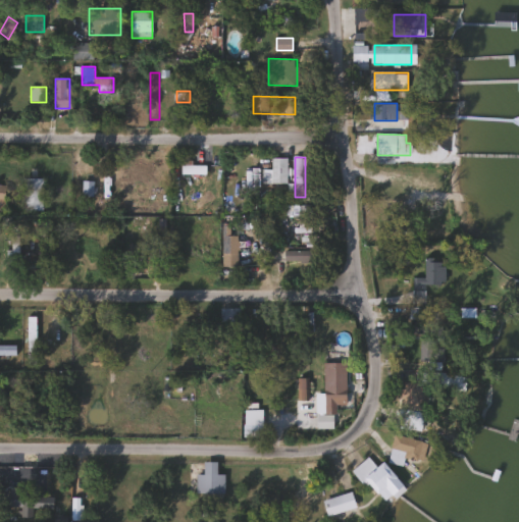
[(288,158),(288,184),(263,184),(263,169),(272,169),(272,158),(288,158)]
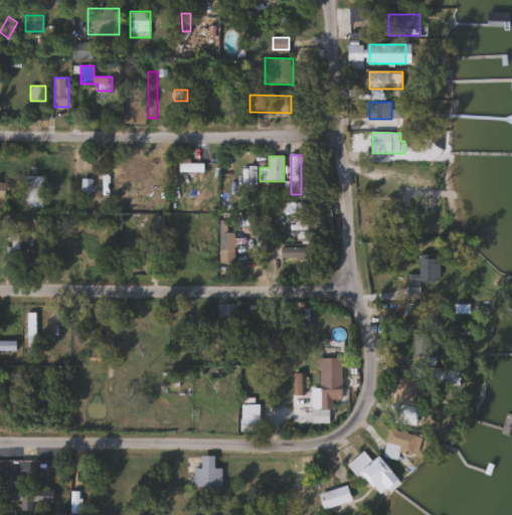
[(43,176),(43,207),(24,207),(24,176),(43,176)]
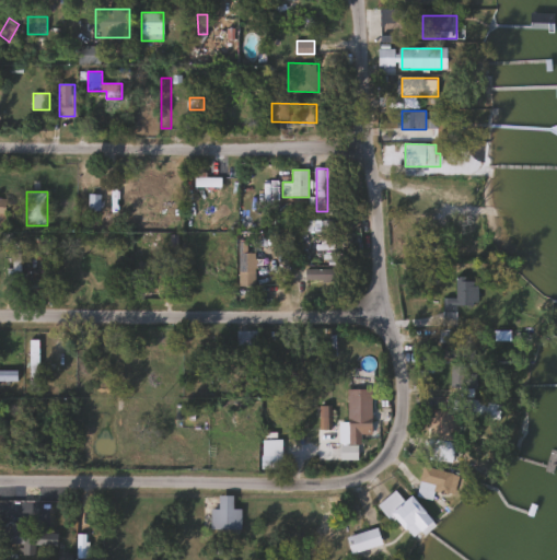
[(147,195),(147,208),(138,208),(138,195),(147,195)]
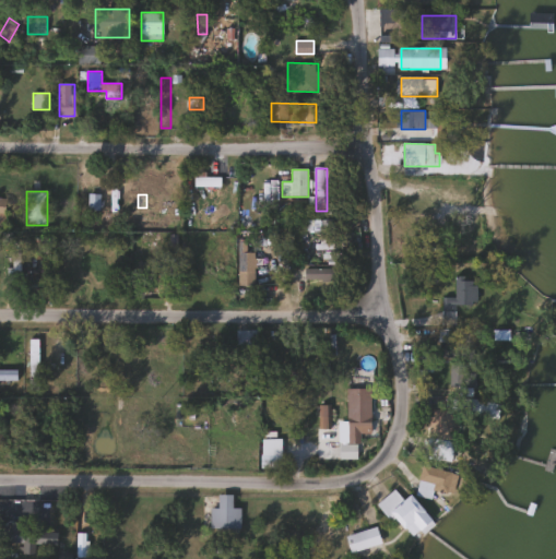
[(182,244),(186,271),(174,273),(170,245),(182,244)]
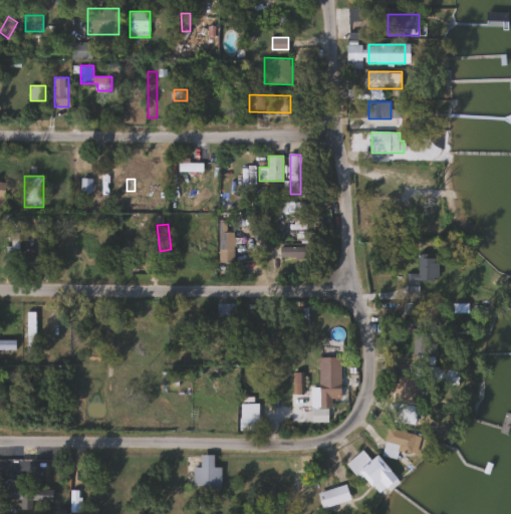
[(235,232),(235,249),(220,249),(220,232),(235,232)]
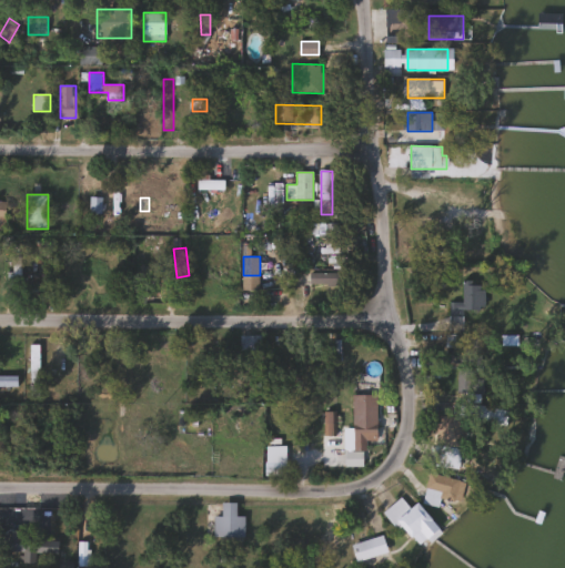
[(430,271),(430,284),(413,284),(413,271),(430,271)]
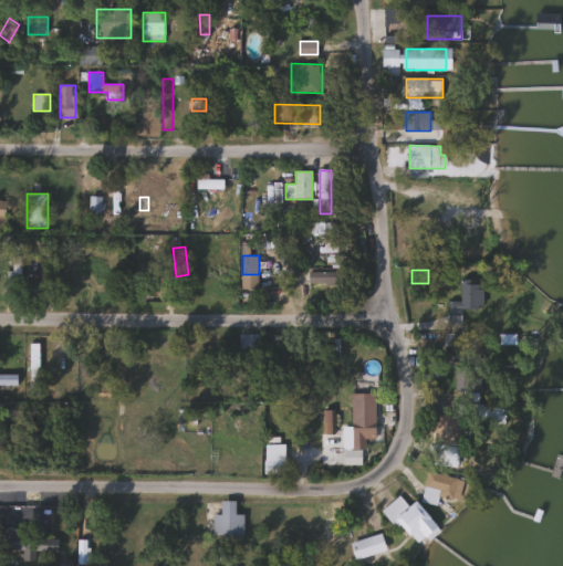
[(41,345),(32,345),(32,396),(41,396),(41,345)]
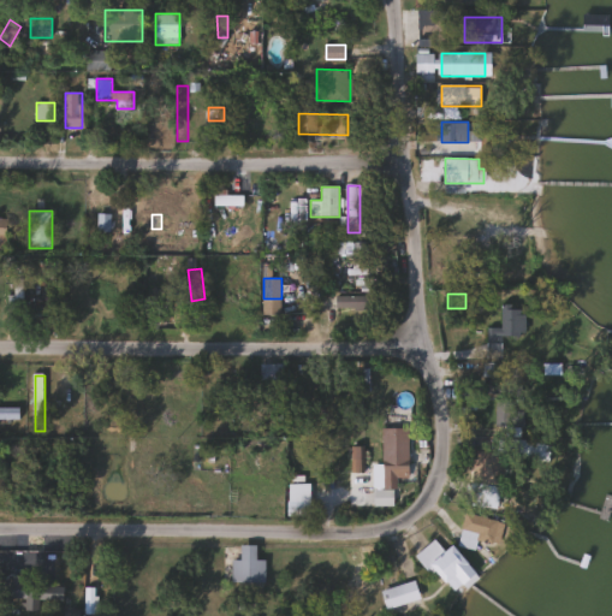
[(279,383),(279,401),(250,401),(250,383),(279,383)]
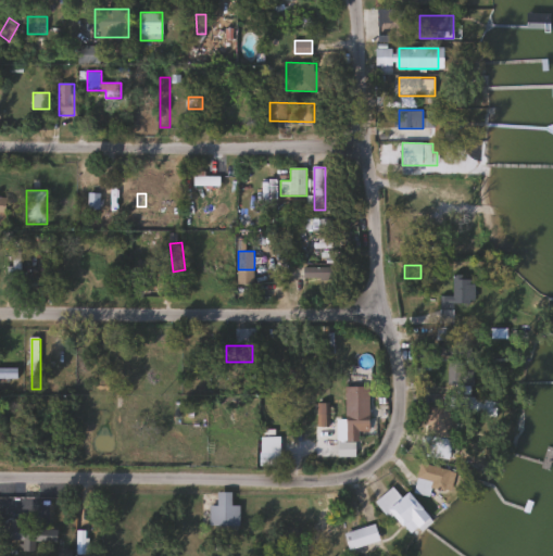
[(0,367),(19,367),(19,379),(0,379),(0,367)]
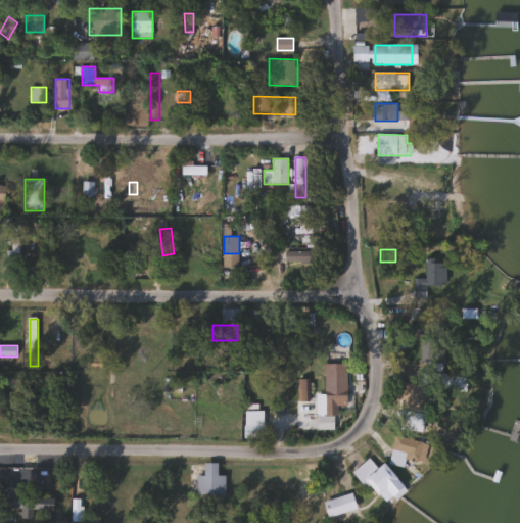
[(347,406),(338,406),(338,415),(326,415),(326,364),(347,364),(347,406)]
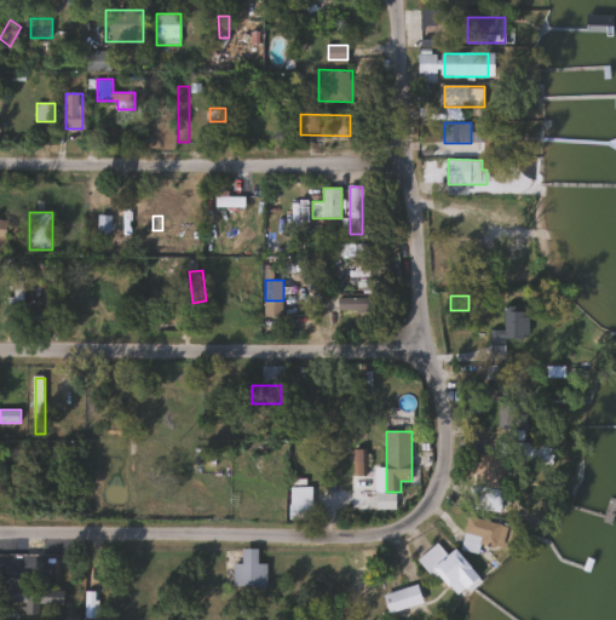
[(552,461),(523,460),(523,445),(552,446),(552,461)]
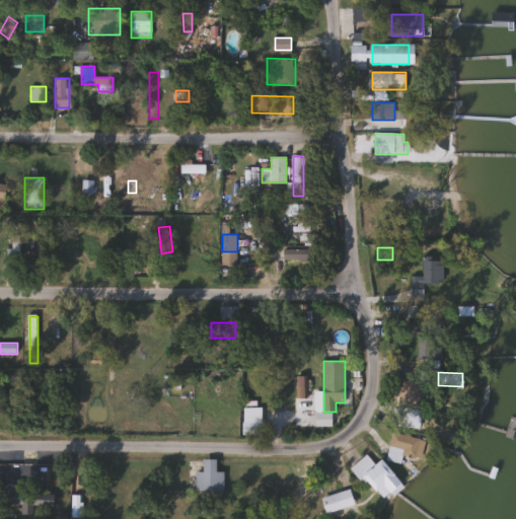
[(297,397),(298,377),(307,377),(306,397),(297,397)]
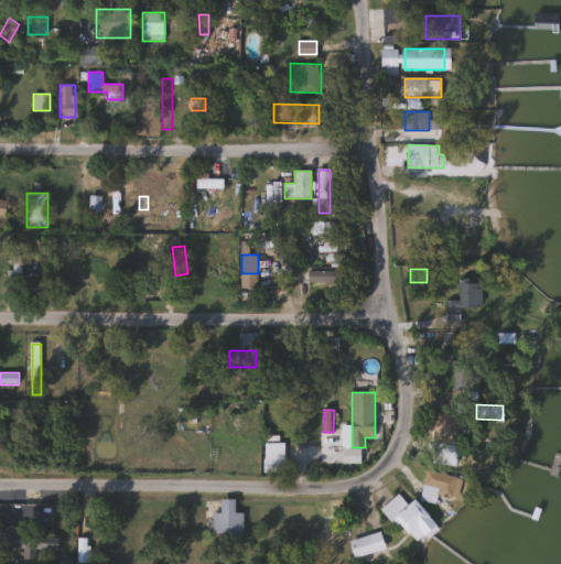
[(464,416),(460,444),(432,438),(437,412),(464,416)]
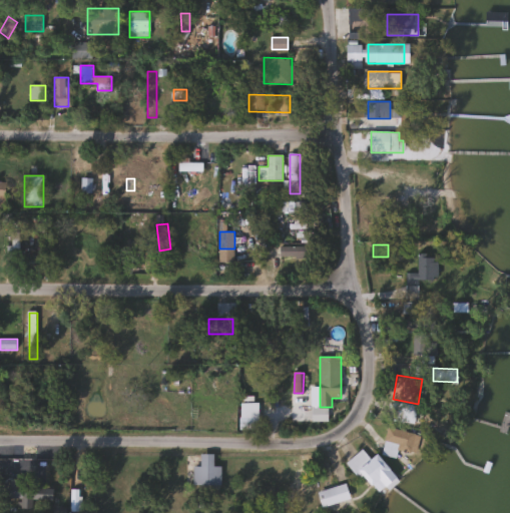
[(391,421),(393,403),(418,405),(416,424),(391,421)]
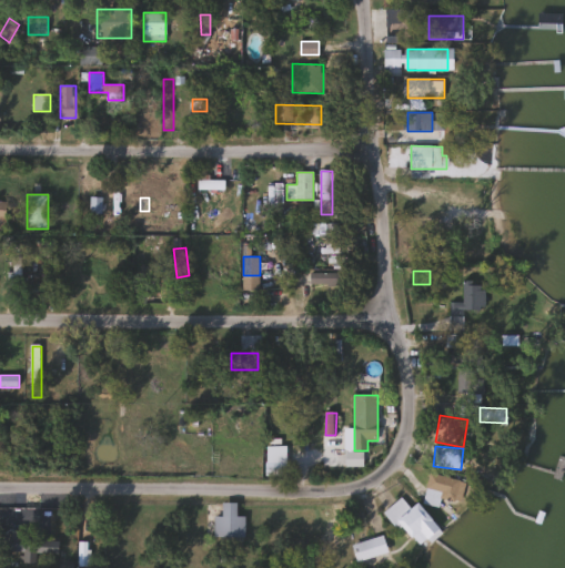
[(458,505),(425,501),(429,475),(462,479),(458,505)]
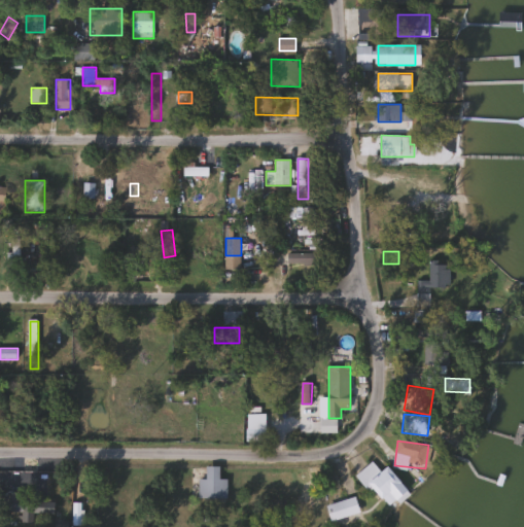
[(358,476),(375,459),(408,492),(391,508),(358,476)]
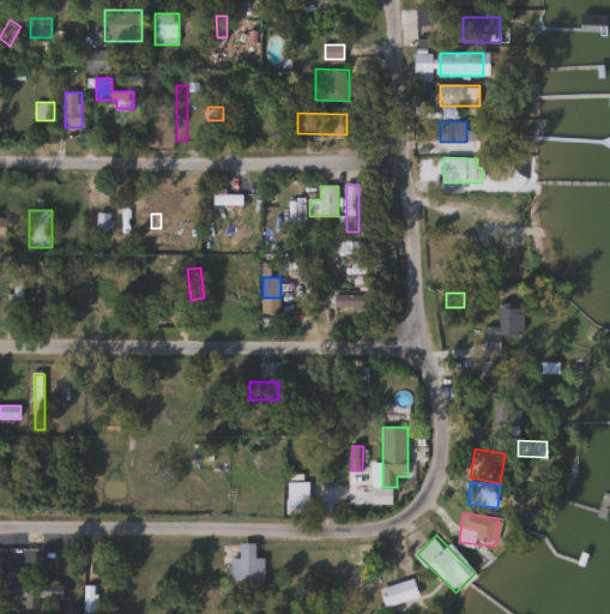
[(374,569),(374,595),(349,595),(349,569),(374,569)]
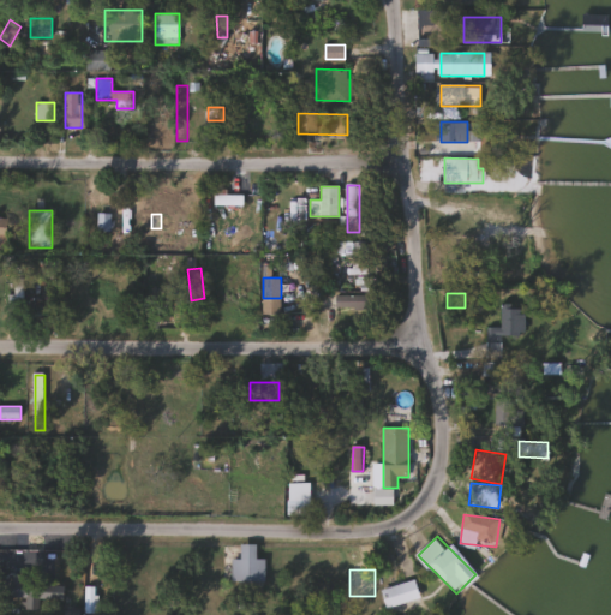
[(88,614),(88,572),(97,572),(97,614),(88,614)]
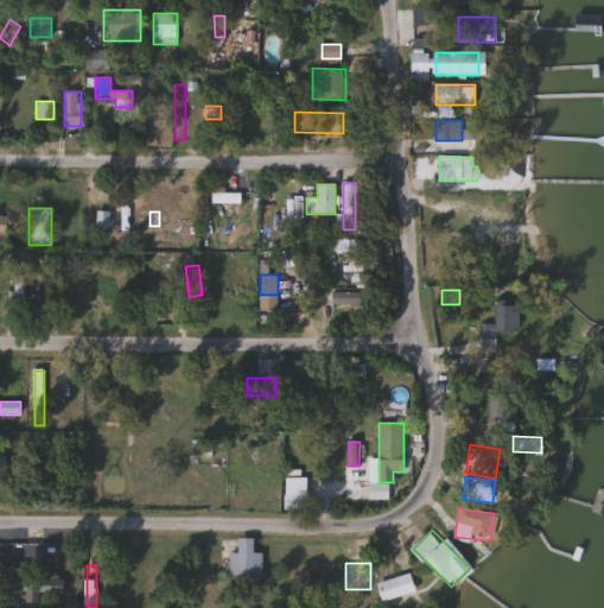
[(0,591),(0,580),(53,580),(53,591),(0,591)]
